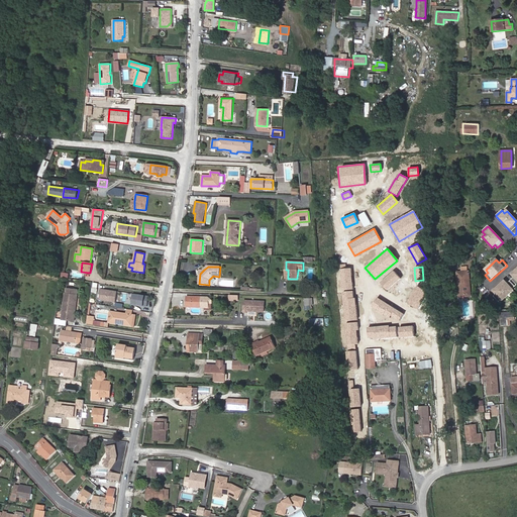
[(353,290),(350,268),(339,269),(341,292),(353,290)]
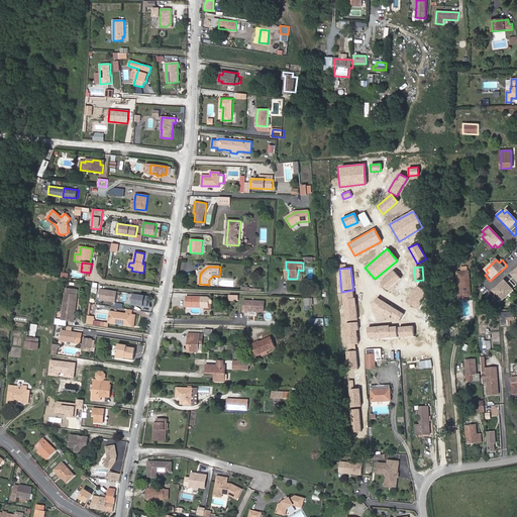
[(393,271),(380,282),(387,290),(400,279),(393,271)]
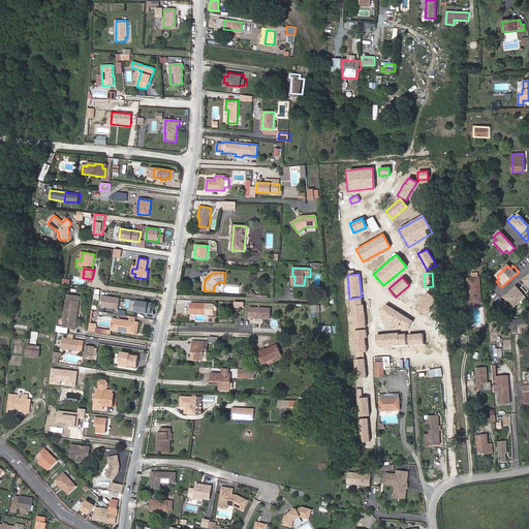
[(479,277),(468,278),(468,291),(471,291),(471,301),(481,301),(479,277)]
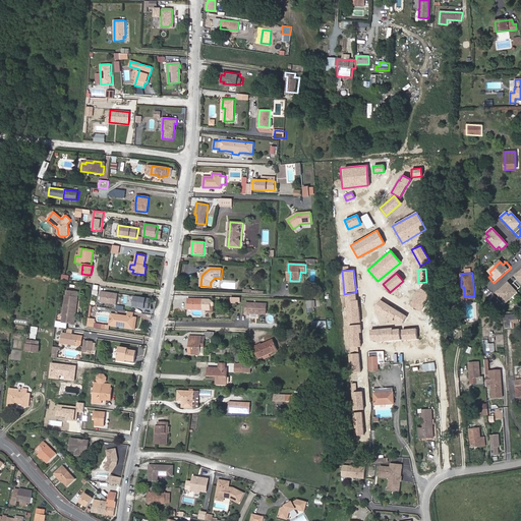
[(509,283),(498,293),(500,296),(498,299),(503,304),(506,302),(507,303),(517,293),(516,291),(519,289),(514,283),(511,286),(509,283)]
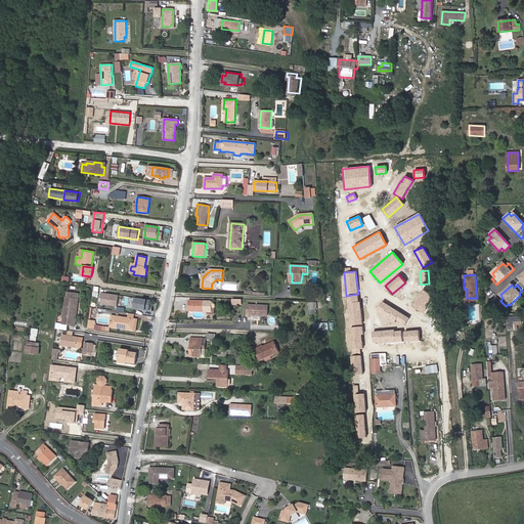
[(424,313),(433,295),(421,289),(411,307),(424,313)]
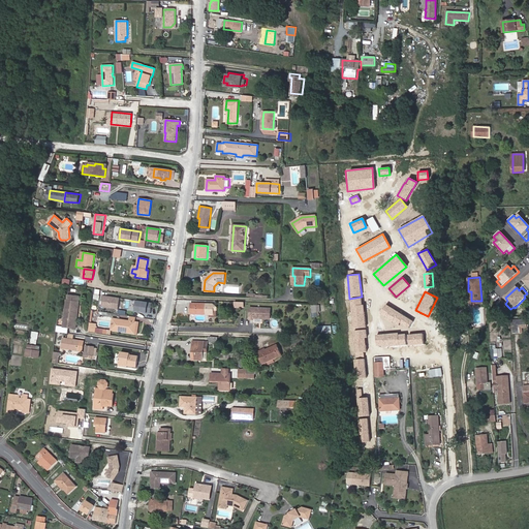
[(481,303),(481,301),(471,301),(471,291),(468,291),(469,304),(481,303)]
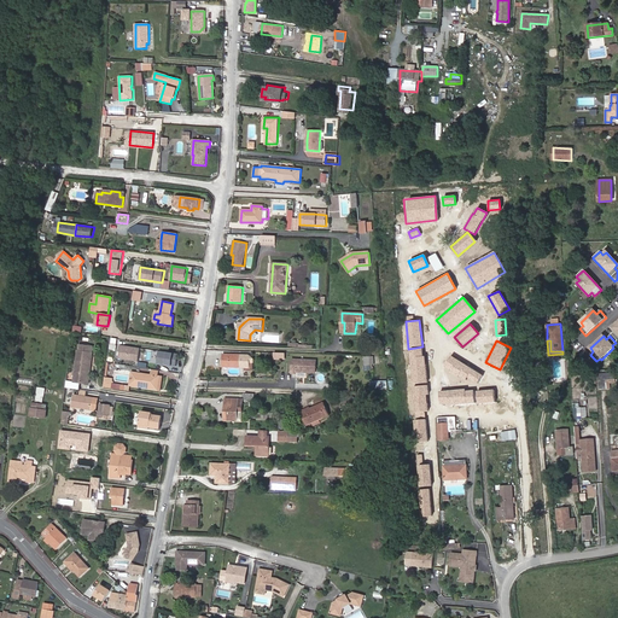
[(88,384),(89,374),(88,374),(89,362),(91,362),(92,353),(93,347),(79,344),(77,350),(74,382),(88,384)]
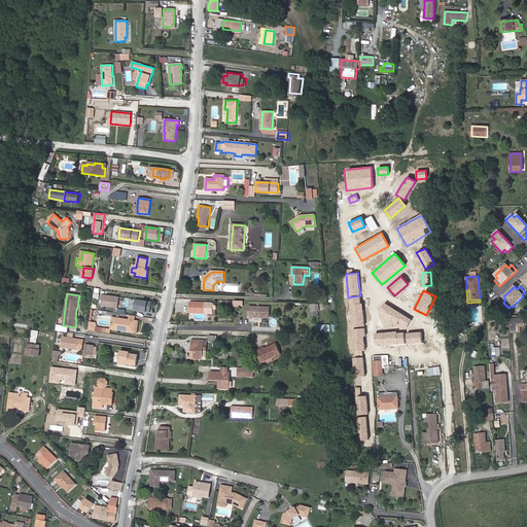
[(119,297),(103,295),(102,306),(117,308),(119,297)]
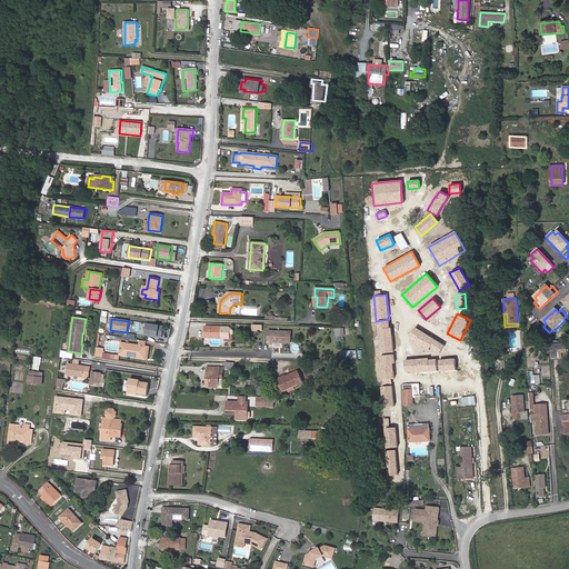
[(389,319),(376,321),(379,353),(392,352),(389,319)]
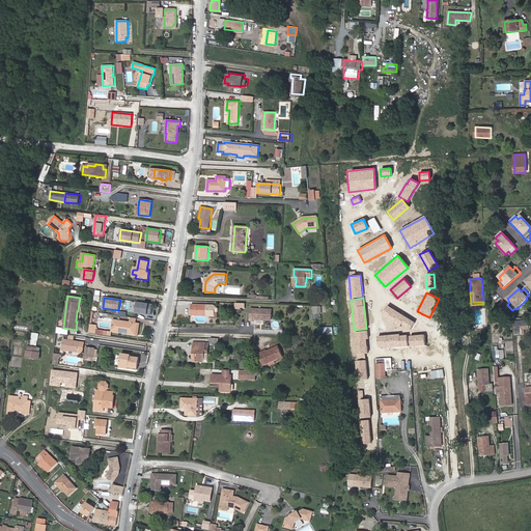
[(152,305),(136,302),(135,312),(150,315),(152,305)]
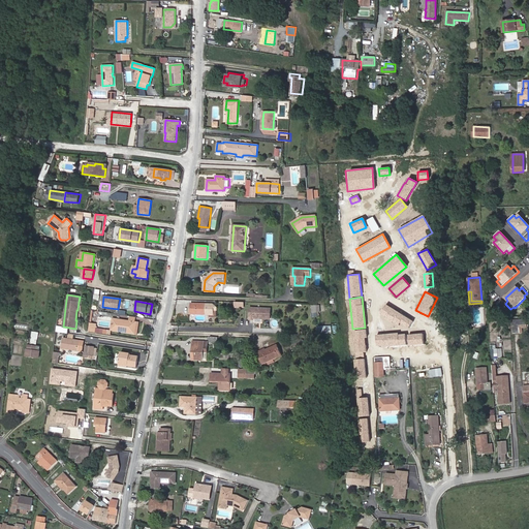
[(191,304),(190,314),(206,314),(210,315),(213,315),(214,310),(214,305),(191,304)]
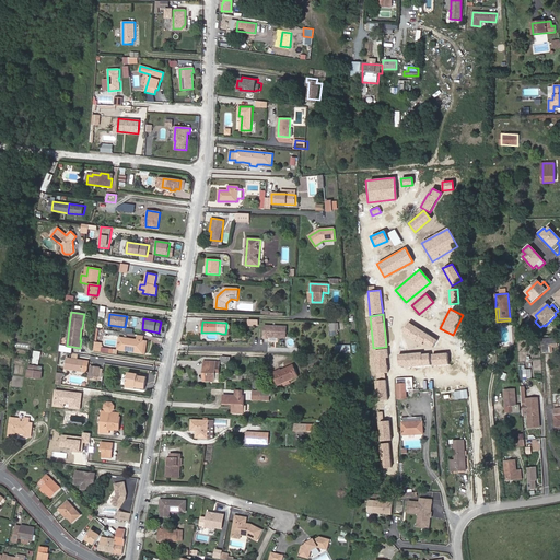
[(438,340),(408,322),(401,331),(407,336),(406,337),(415,341),(415,340),(421,345),(423,341),(432,348),(438,340)]
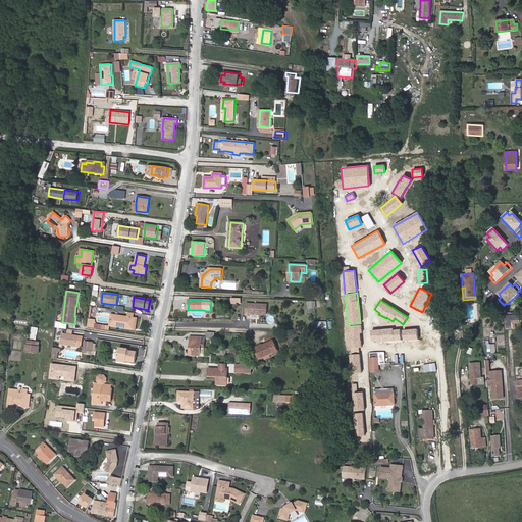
[(258,314),(258,315),(265,315),(266,305),(246,304),(246,315),(250,315),(250,314),(255,314),(255,313),(258,314)]
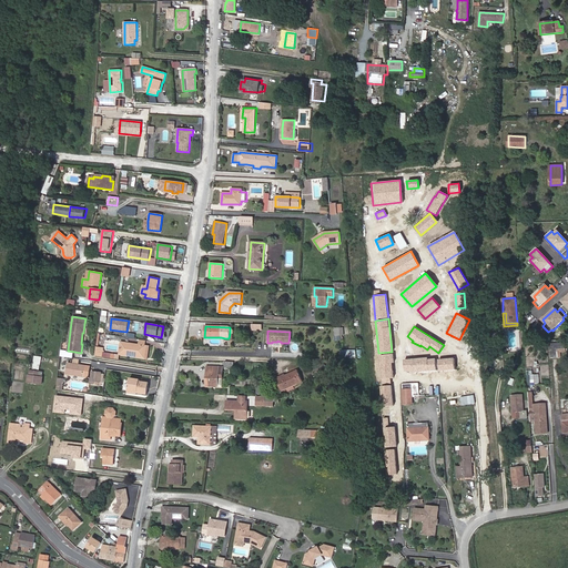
[(120,355),(134,357),(135,355),(143,356),(144,346),(139,345),(122,343),(120,355)]
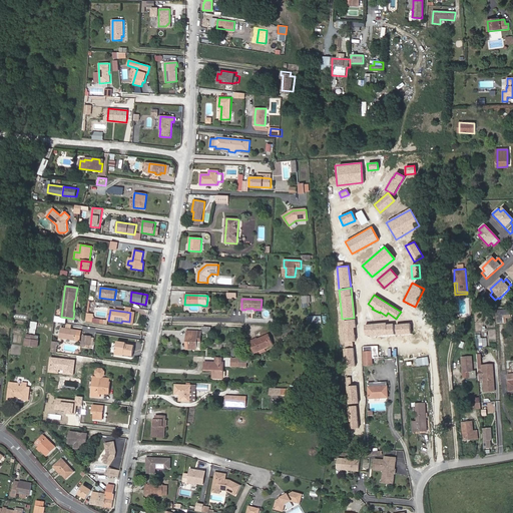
[(321,317),(309,317),(309,325),(322,325),(321,317)]
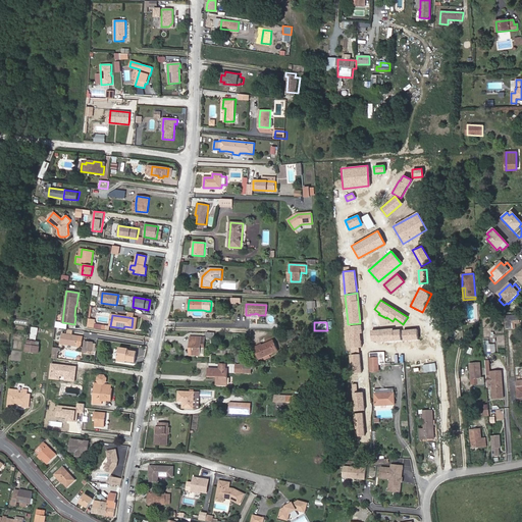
[(361,325),(347,327),(350,355),(349,355),(351,374),(362,373),(359,348),(363,347),(361,325)]
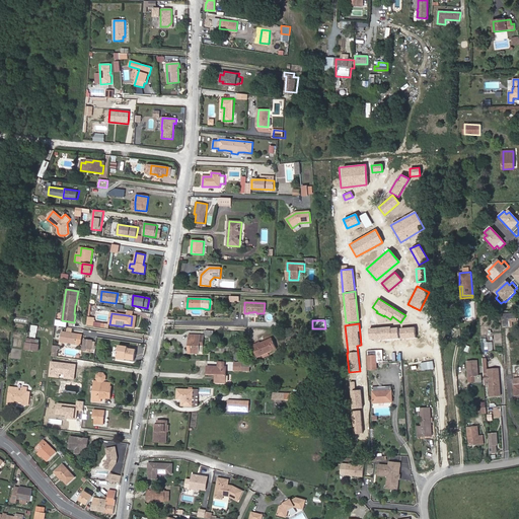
[(397,327),(368,329),(369,342),(416,338),(415,327),(397,328),(397,327)]
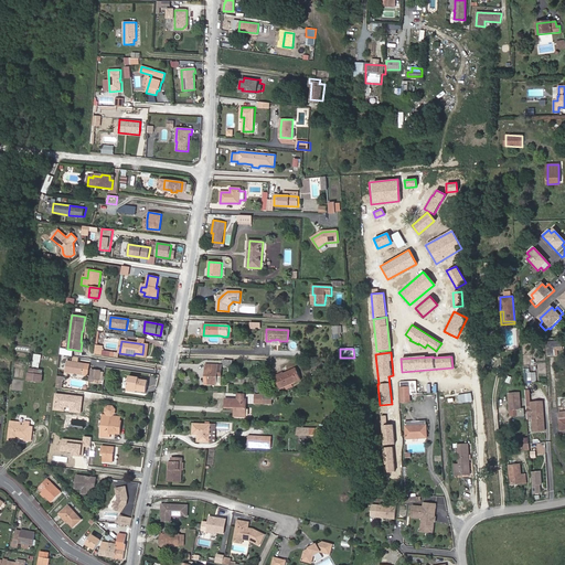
[(85,364),(68,361),(66,372),(83,374),(85,364)]
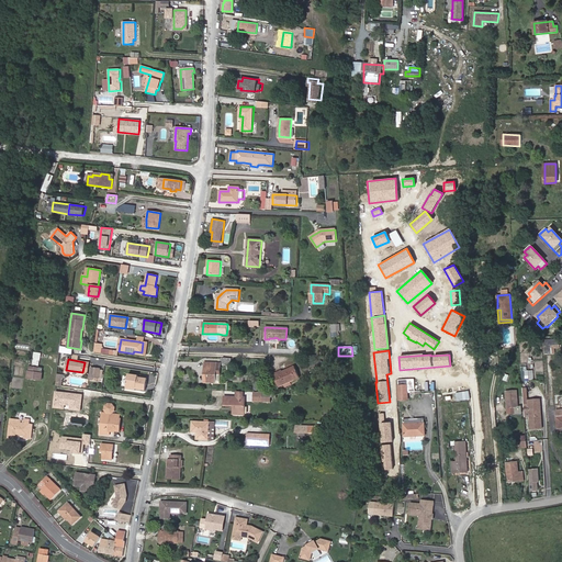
[(204,382),(215,382),(216,374),(220,374),(221,363),(204,362),(204,382)]
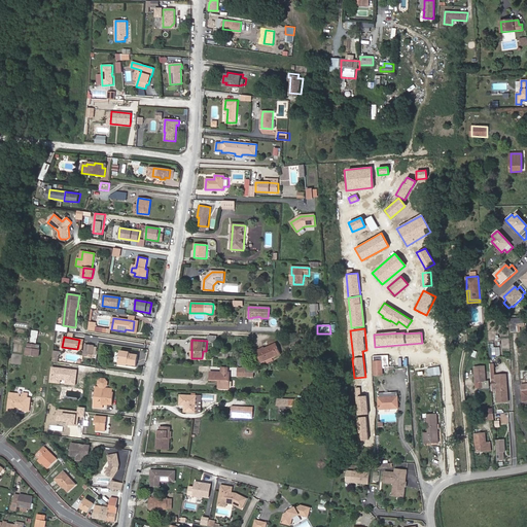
[(27,349),(26,349),(25,355),(38,356),(39,350),(35,350),(36,345),(28,344),(27,349)]
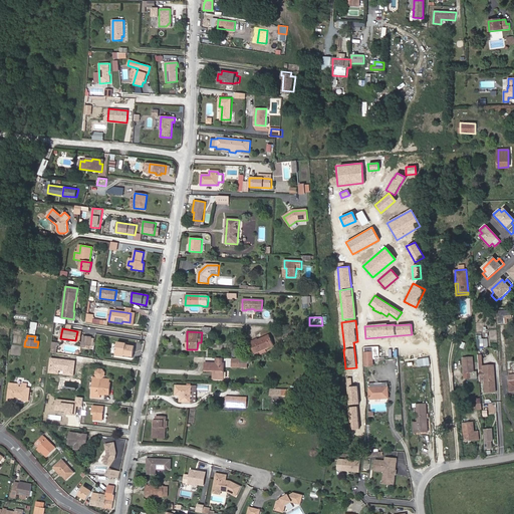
[(255,341),(254,340),(249,342),(255,353),(274,345),(269,335),(258,340),(255,341)]
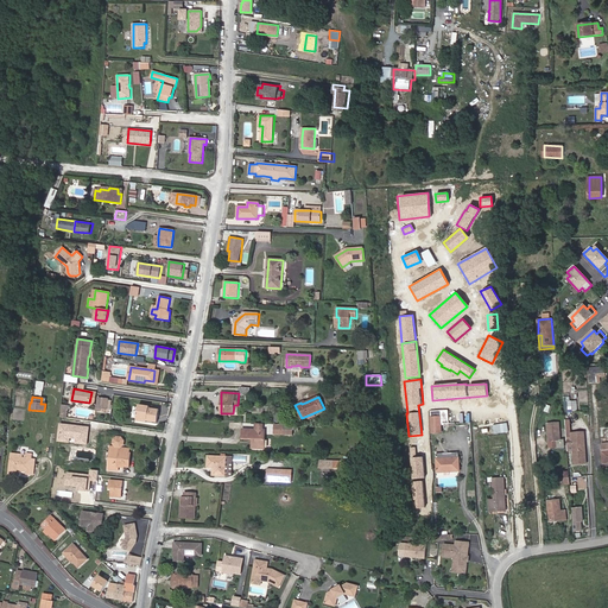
[(99,398),(97,410),(101,410),(101,409),(107,409),(108,399),(99,398)]
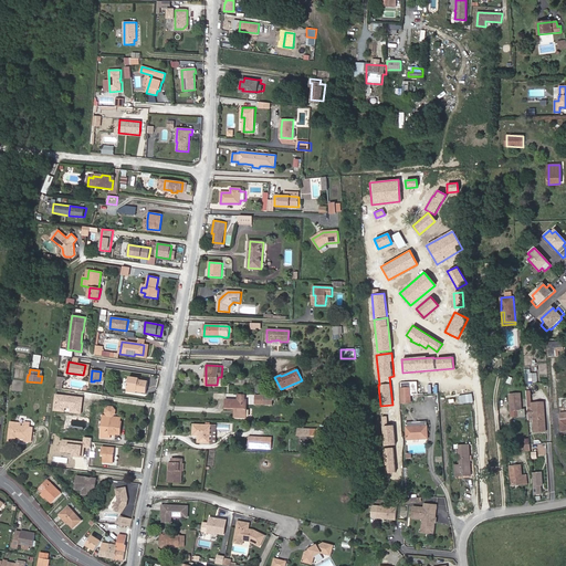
[(537,383),(536,374),(528,374),(528,378),(533,378),(534,383),(537,383)]
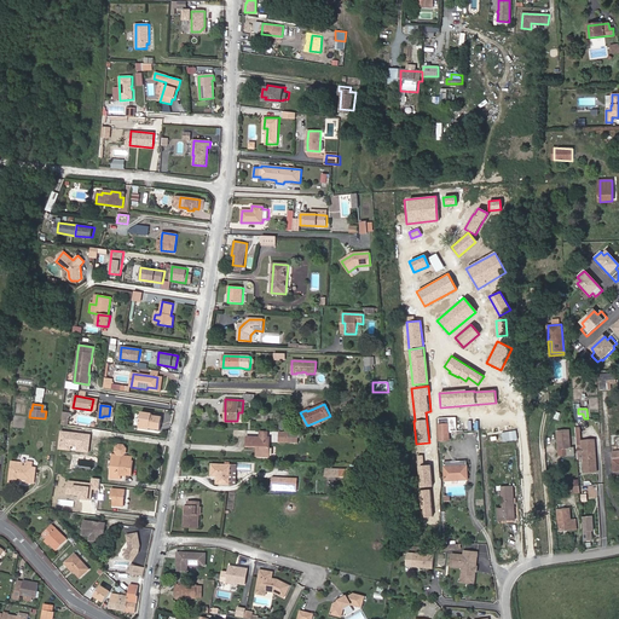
[(139,429),(150,431),(150,428),(161,431),(162,417),(152,416),(152,414),(142,412),(139,429)]
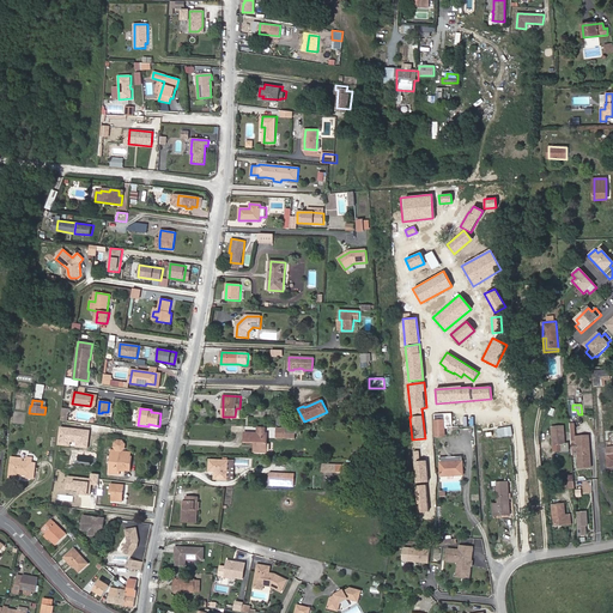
[(445,420),(436,420),(437,437),(447,436),(445,420)]
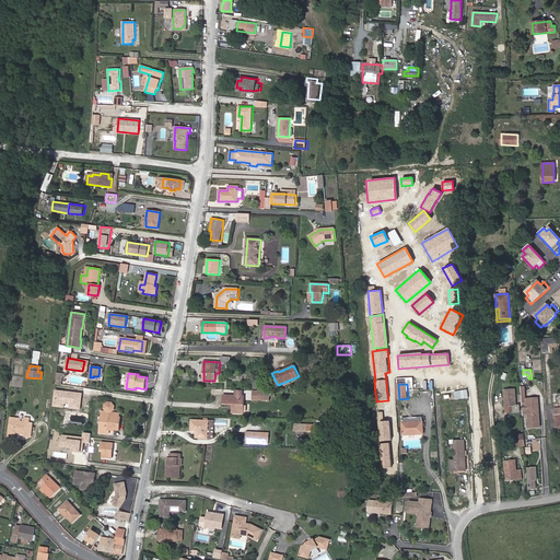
[(503,389),(505,407),(513,406),(516,406),(515,388),(503,389)]
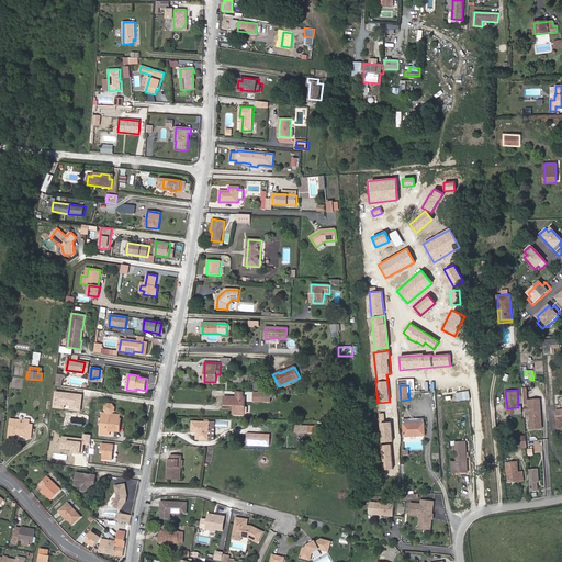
[(81,394),(54,391),(52,407),(64,408),(64,406),(69,406),(68,409),(79,411),(81,394)]
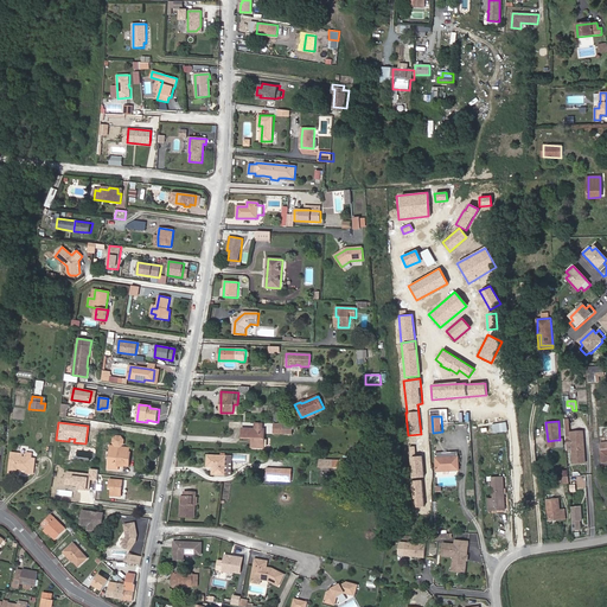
[(293,434),(293,425),(283,425),(281,425),(275,423),(274,423),(274,433),(293,434)]
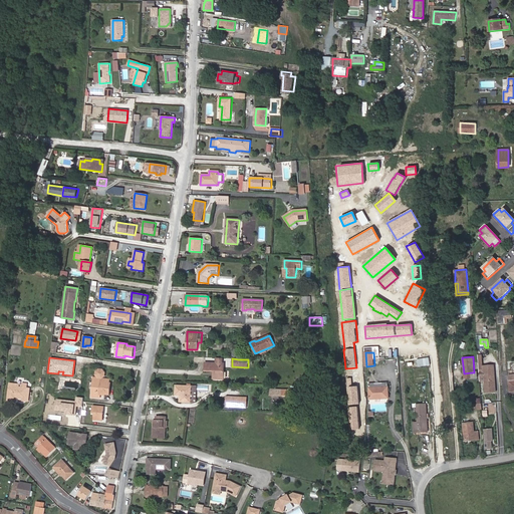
[(222,363),(216,363),(205,362),(205,370),(213,371),(216,371),(215,378),(223,379),(224,363),(222,363)]
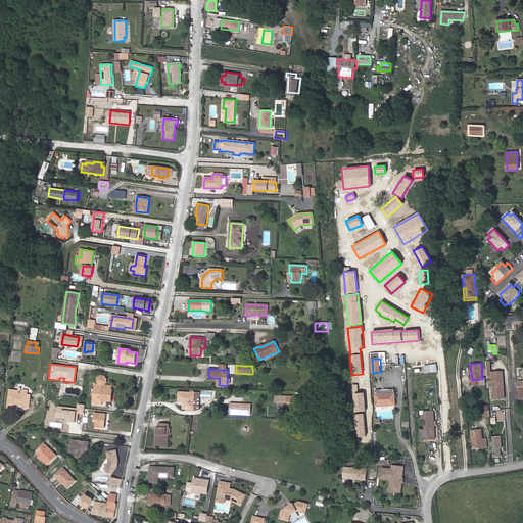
[(492,379),(492,382),(493,399),(505,398),(503,372),(491,373),(487,373),(488,380),(492,379)]
